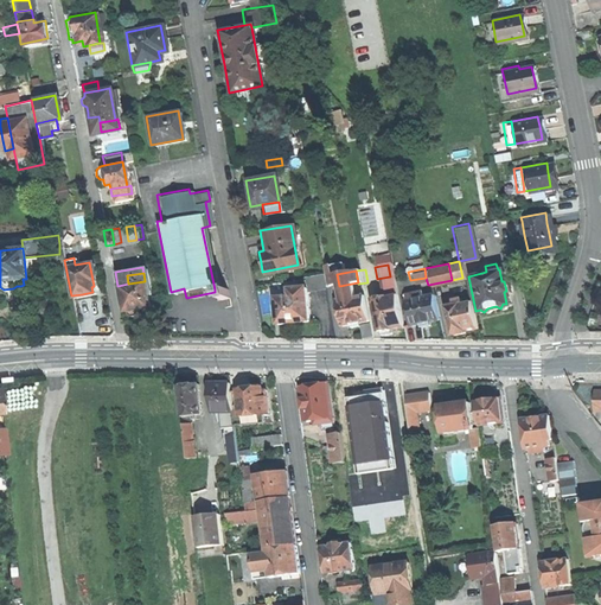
[(128,284),(117,286),(122,310),(123,309),(125,313),(126,314),(129,316),(133,314),(135,313),(136,310),(135,307),(141,306),(147,305),(145,293),(147,293),(145,281),(128,284)]
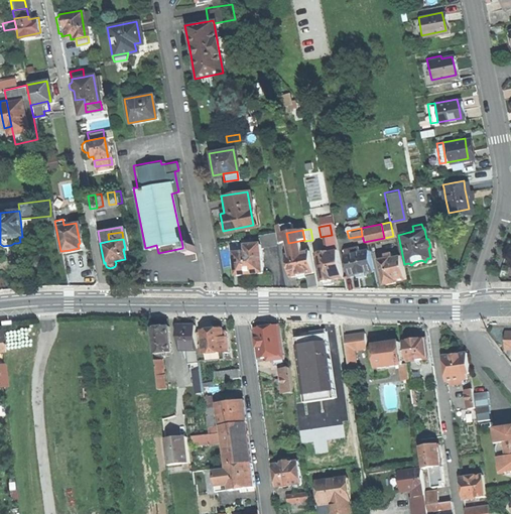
[(246,273),(259,272),(257,244),(242,245),(243,251),(231,252),(231,258),(232,266),(233,274),(246,273)]
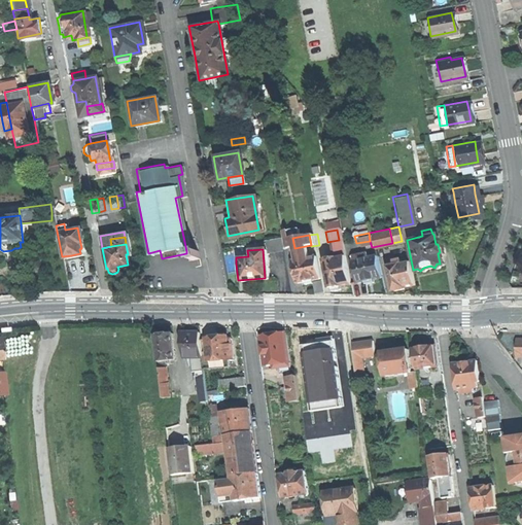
[(290,256),(288,256),(292,279),(301,278),(307,276),(316,275),(312,252),(299,255),(298,249),(289,251),(290,256)]
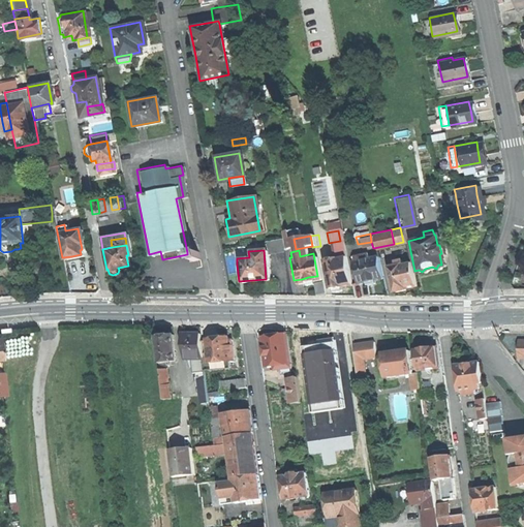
[(195,251),(187,252),(187,254),(188,259),(196,258),(195,251)]
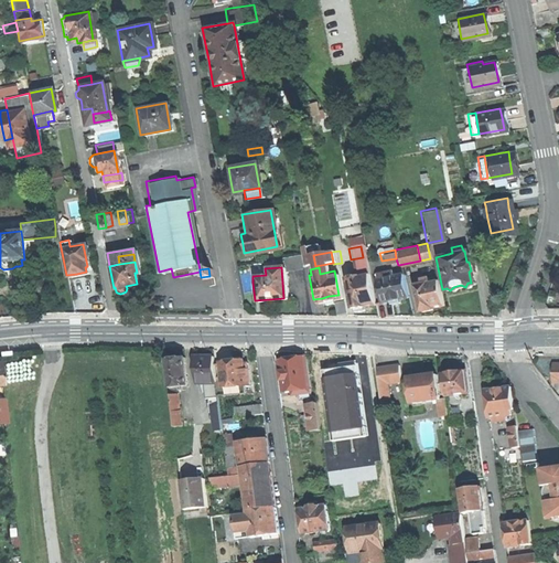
[(373,278),(378,300),(387,298),(395,297),(404,295),(399,273),(390,275),(389,268),(374,272),(375,278),(373,278)]
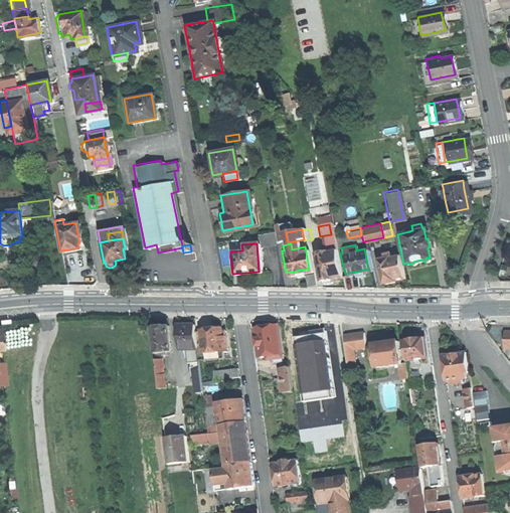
[(334,248),(313,252),(318,281),(320,281),(321,284),(326,283),(330,283),(330,279),(339,277),(334,248)]
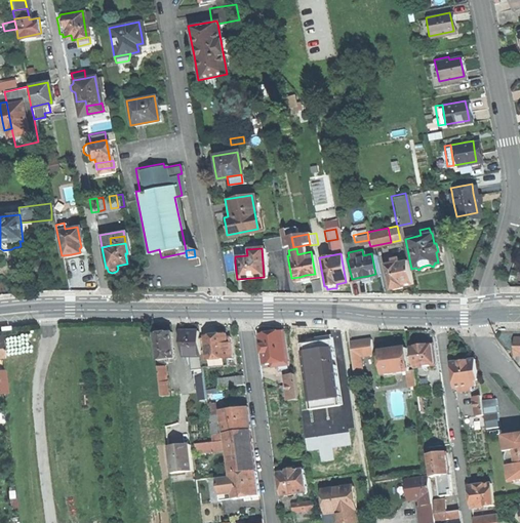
[(382,264),(387,286),(397,284),(408,282),(404,259),(397,260),(396,256),(388,258),(388,263),(382,264)]
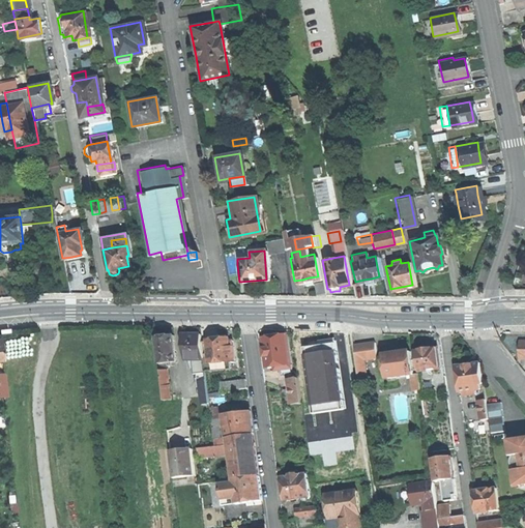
[(318,279),(310,281),(310,282),(312,291),(320,290),(318,279)]
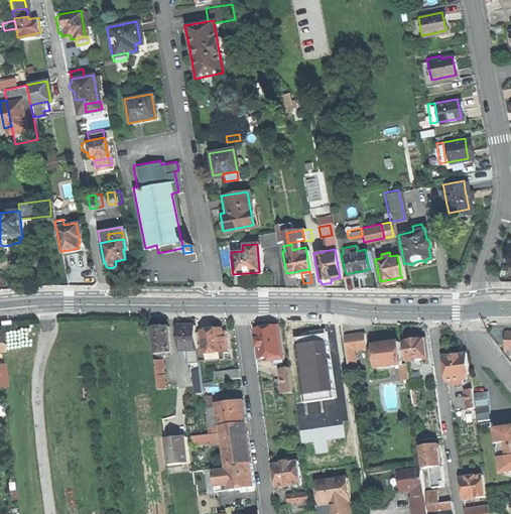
[(276,323),(252,327),(254,342),(256,356),(264,355),(280,353),(276,323)]
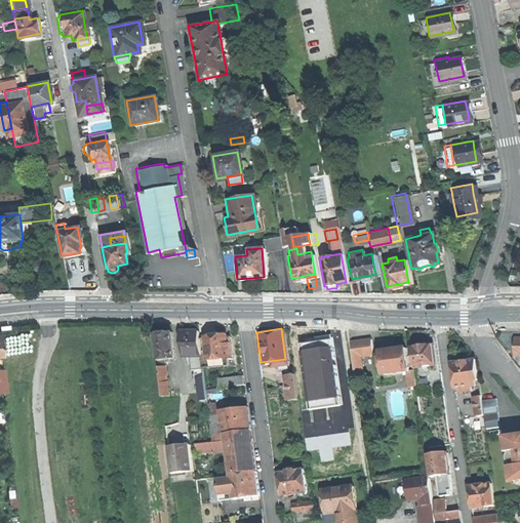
[(181,354),(198,354),(196,329),(186,329),(177,329),(181,354)]
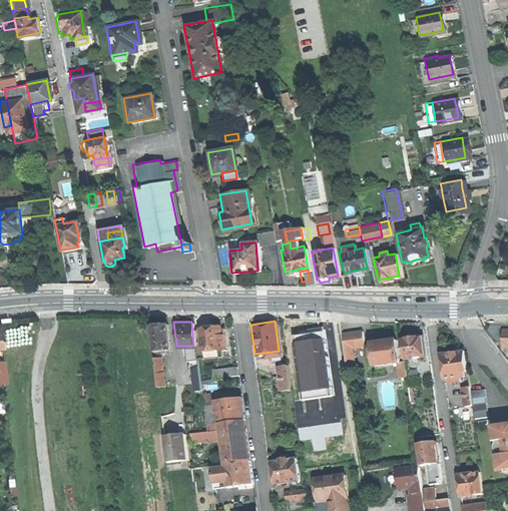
[(155,324),(147,324),(150,350),(159,349),(163,349),(168,348),(165,323),(155,324)]
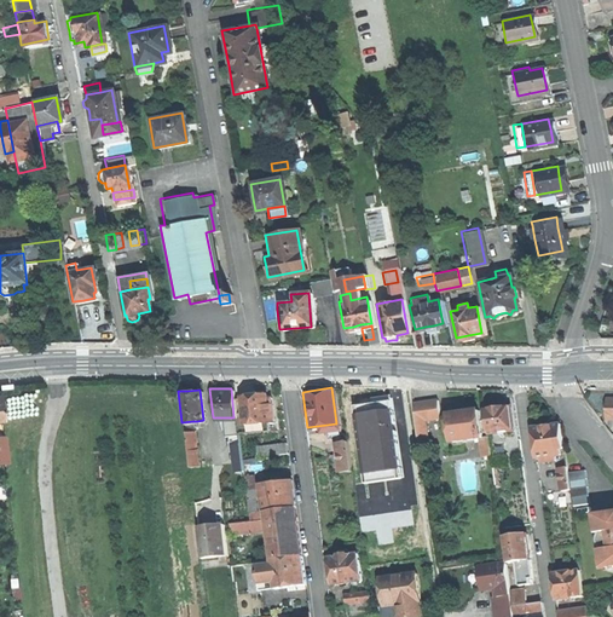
[(240,395),(242,422),(270,420),(269,396),(264,396),(264,392),(261,392),(260,390),(252,391),(253,393),(246,393),(240,395)]
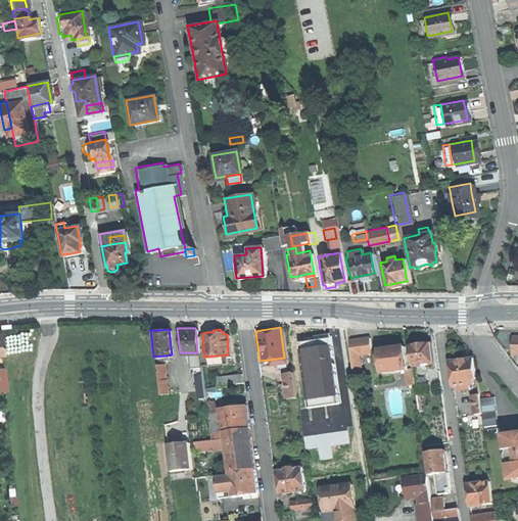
[(311,339),(296,341),(305,407),(336,401),(325,333),(311,335),(311,339)]
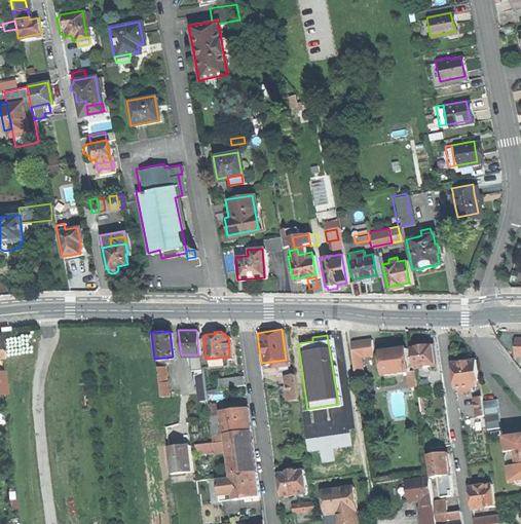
[(369,335),(347,338),(350,353),(371,350),(369,335)]
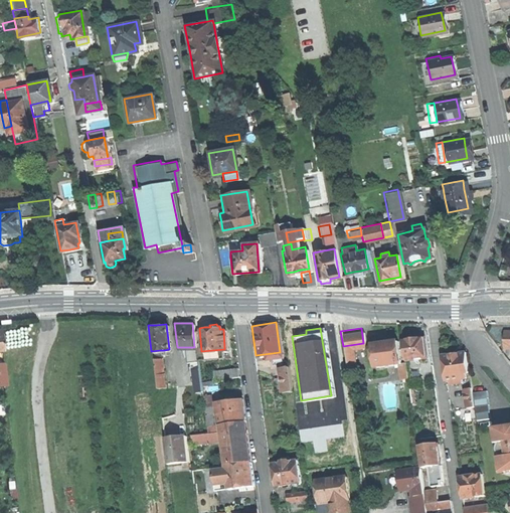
[(400,339),(402,358),(425,356),(421,336),(408,338),(400,339)]
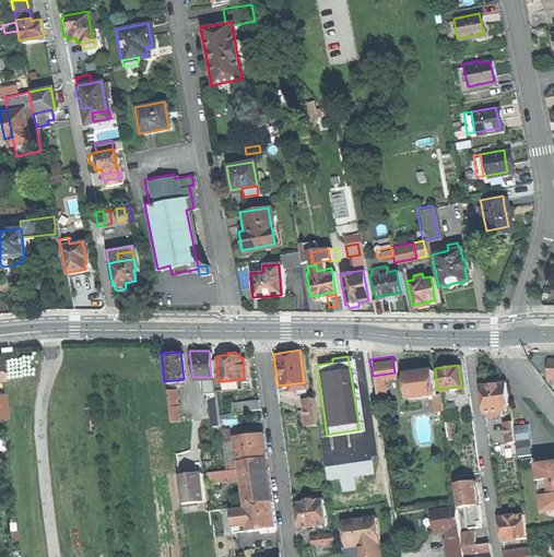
[(414,371),(403,372),(407,396),(431,393),(434,393),(431,369),(414,371)]
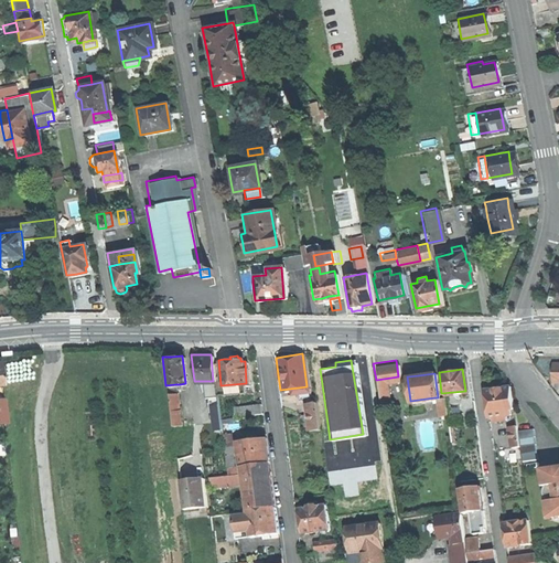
[(508,385),(482,389),(484,404),(485,415),(490,415),(490,420),(504,418),(503,414),(508,413),(507,412),(507,407),(511,407),(508,385)]
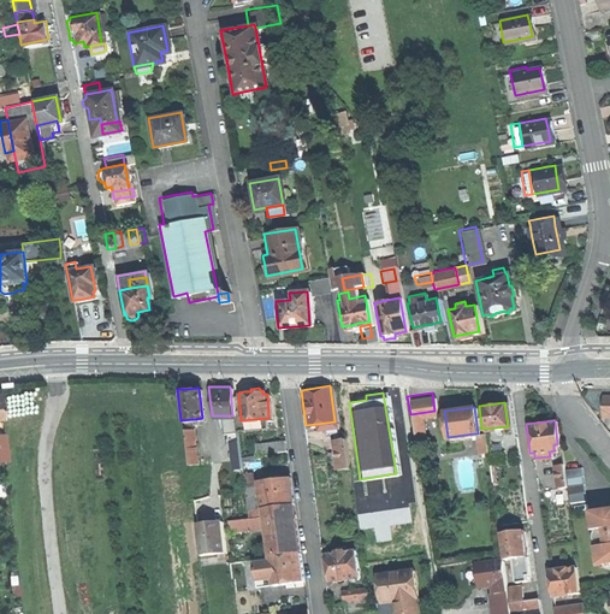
[(336,430),(335,421),(315,424),(317,429),(324,427),(325,431),(336,430)]
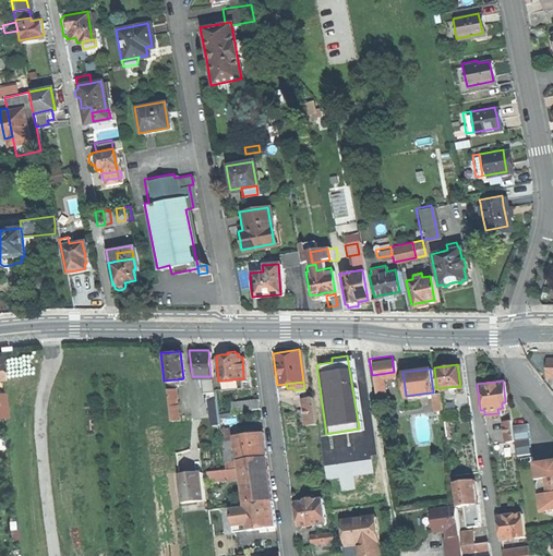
[(208,408),(215,407),(212,383),(204,384),(207,408),(208,408)]
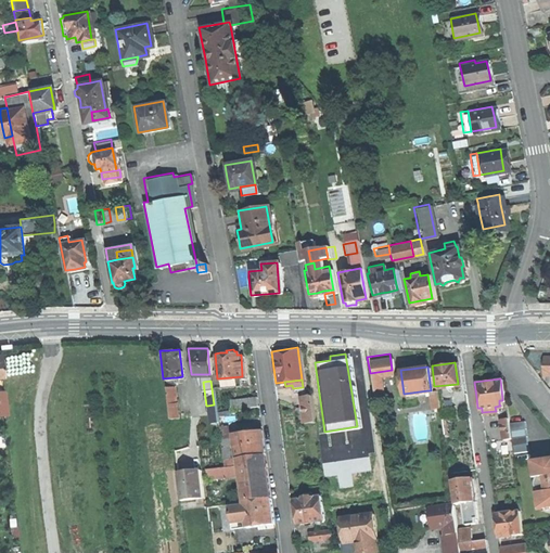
[(173,384),(164,385),(167,418),(176,416),(173,384)]
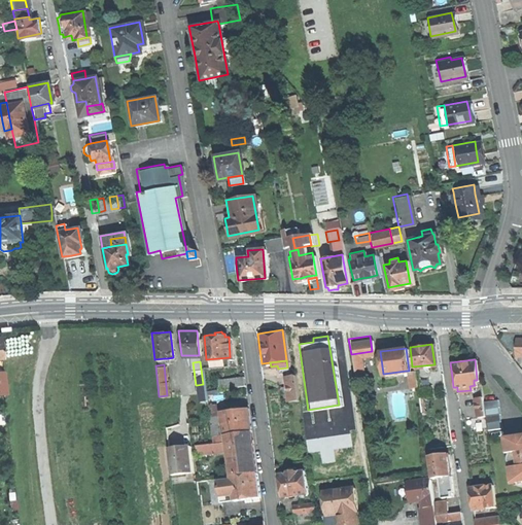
[(413,370),(409,371),(406,371),(408,386),(415,385),(413,370)]
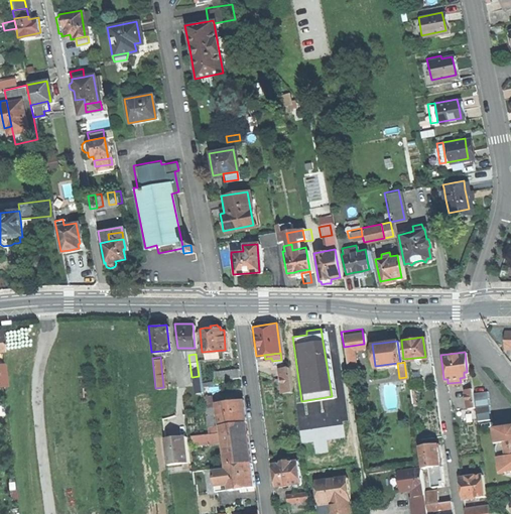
[(278,367),(281,391),(290,390),(287,366),(278,367)]
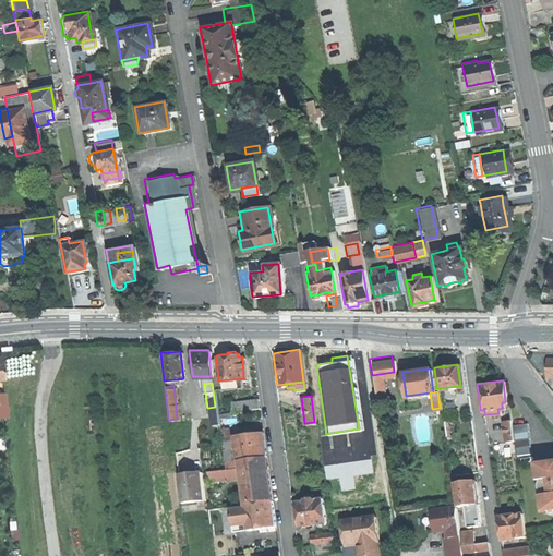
[(228,400),(229,410),(256,407),(255,397),(228,400)]
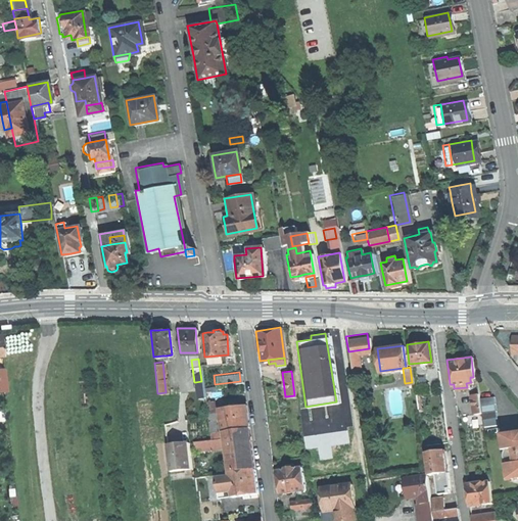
[(471,413),(479,412),(477,397),(476,392),(469,393),(471,413)]
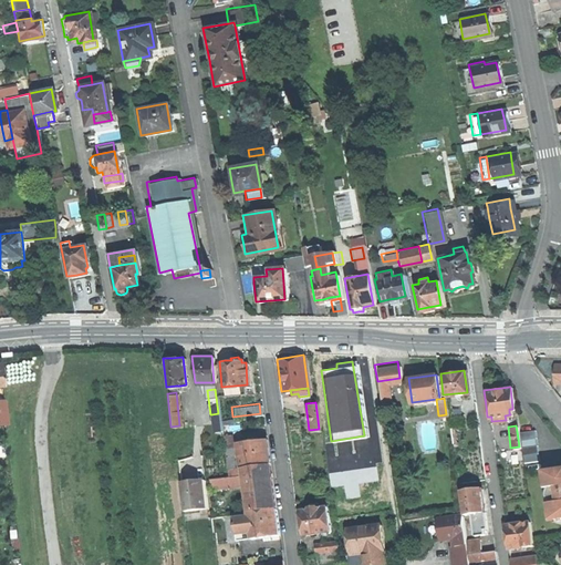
[(519,447),(521,462),(536,460),(531,429),(517,431),(519,447)]
